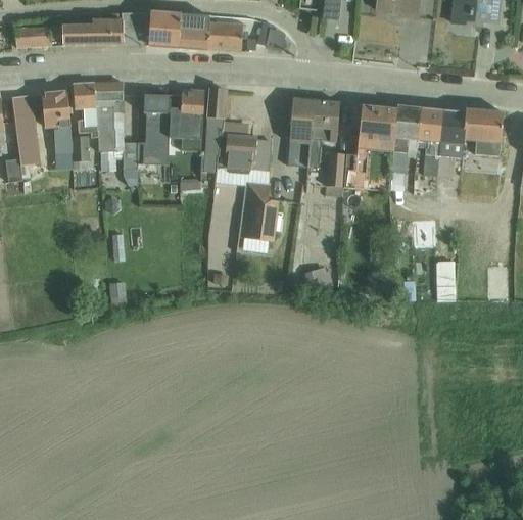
[(325,0),(323,18),(339,20),(341,0),(325,0)]
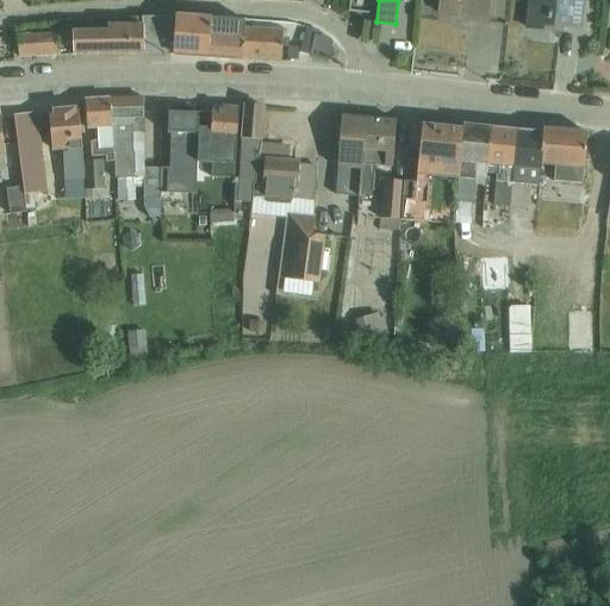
[(439,0),(437,11),(464,14),(464,19),(489,22),(491,0),(439,0)]
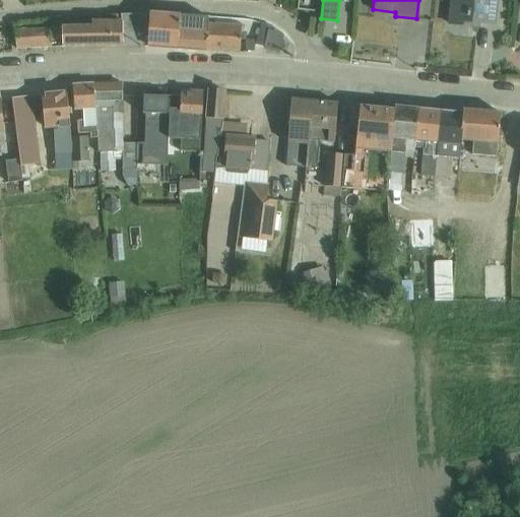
[(451,0),(449,22),(477,25),(477,21),(495,23),(497,0),(451,0)]
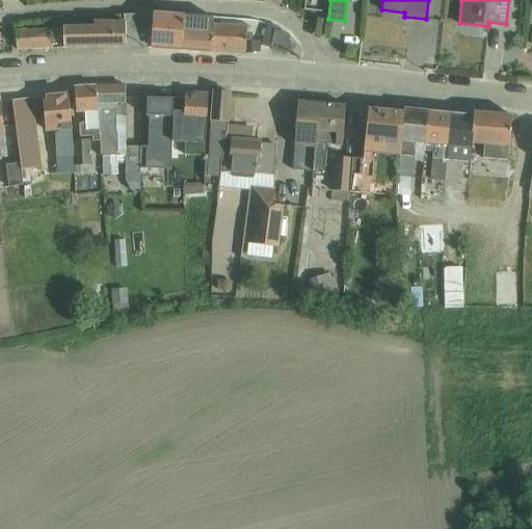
[(149,44),(150,12),(113,14),(114,21),(95,21),(95,25),(64,26),(64,45),(149,44)]
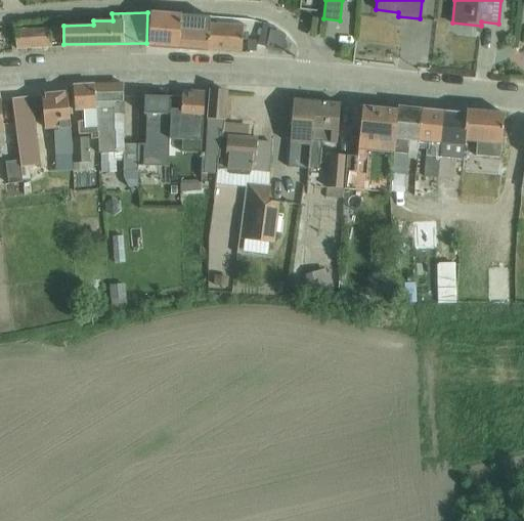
[(147,12),(146,43),(146,45),(179,47),(181,14),(151,12),(151,13),(147,12)]
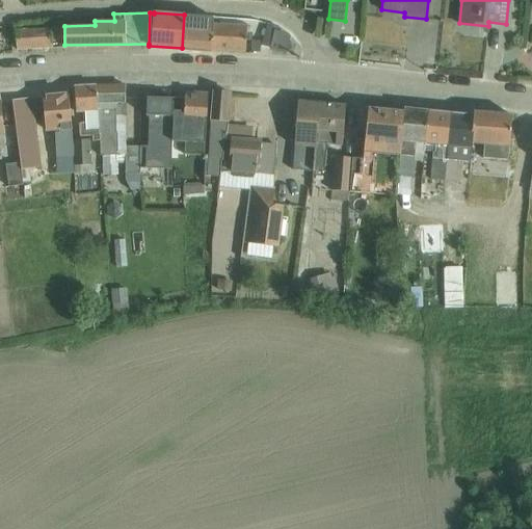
[(184,15),(182,48),(211,50),(213,23),(214,16),(184,15)]
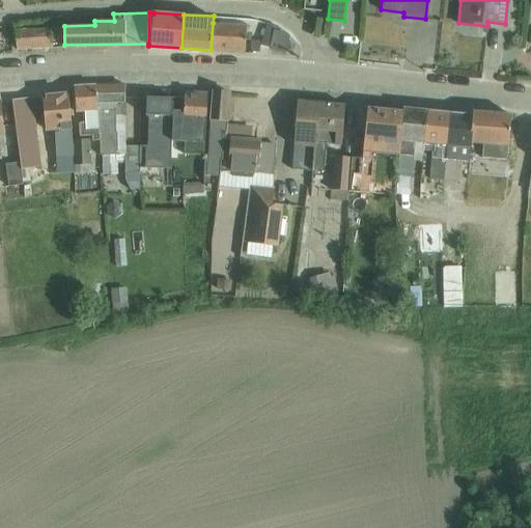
[(213,23),(211,50),(245,53),(246,39),(250,39),(251,25),(213,23)]
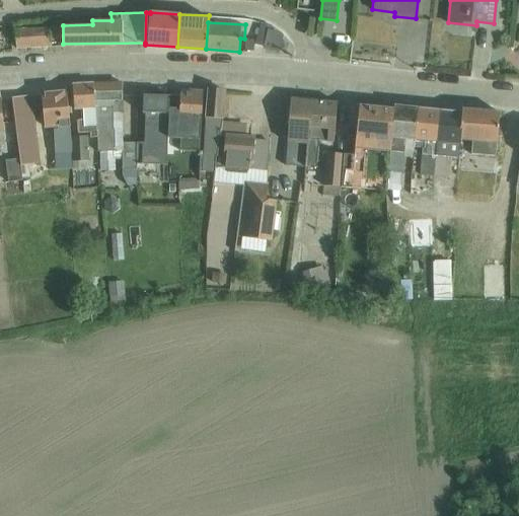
[(266,46),(271,27),(271,24),(261,22),(256,40),(254,40),(245,39),(245,50),(253,50),(254,44),(264,46),(266,46)]
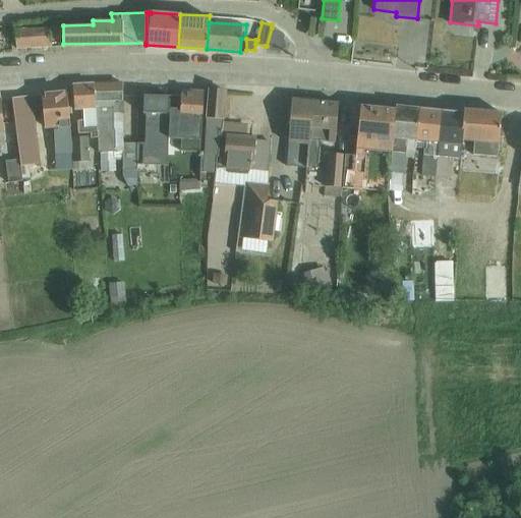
[(50,26),(14,29),(16,48),(51,46),(50,26)]
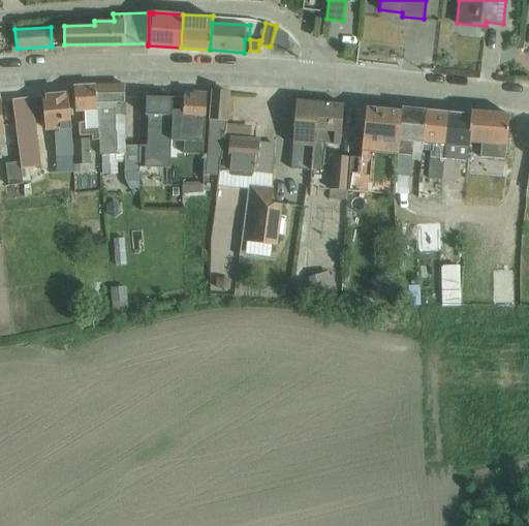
[(271,47),(269,47),(268,50),(284,52),(288,33),(279,29),(276,28),(271,47)]
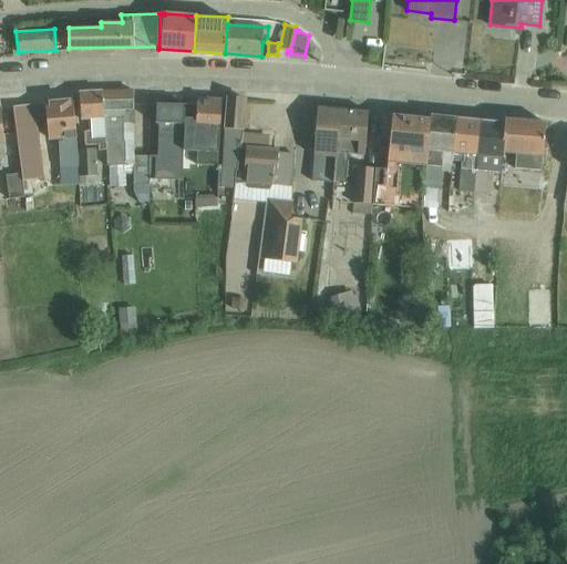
[(133,89),(102,90),(106,149),(107,164),(110,164),(110,186),(127,185),(127,163),(134,163),(134,154),(133,89)]
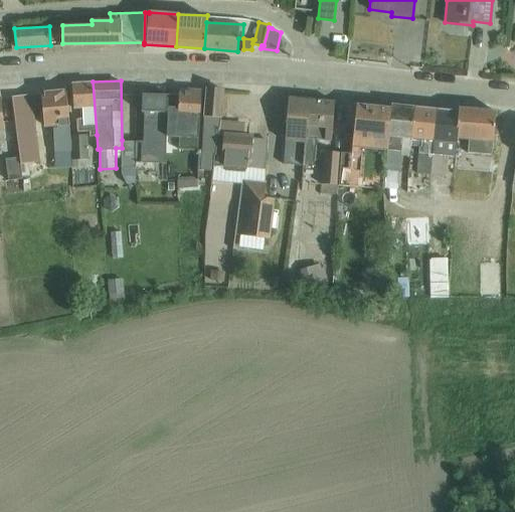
[(97,135),(93,81),(72,83),(73,108),(82,107),(82,117),(76,118),(77,131),(90,131),(90,135),(97,135)]
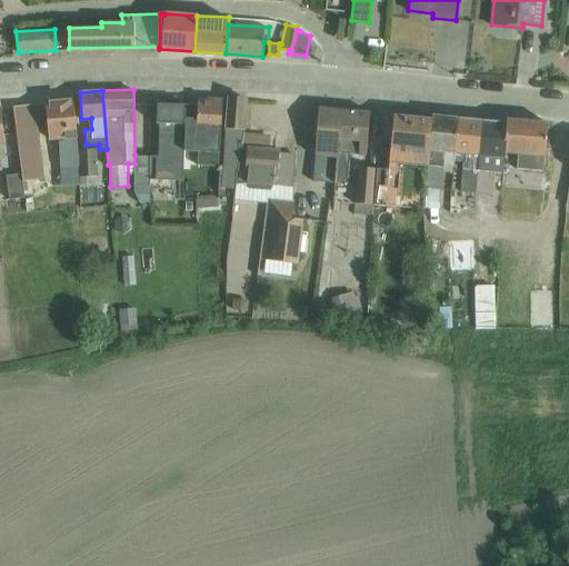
[(197,117),(193,150),(198,150),(197,161),(218,164),(222,99),(198,97),(197,117)]
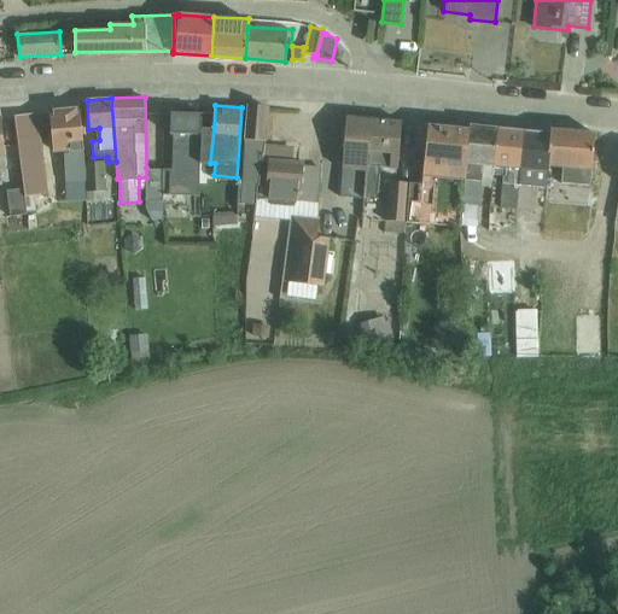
[(256,203),(264,145),(268,107),(248,105),(239,202),(256,203)]
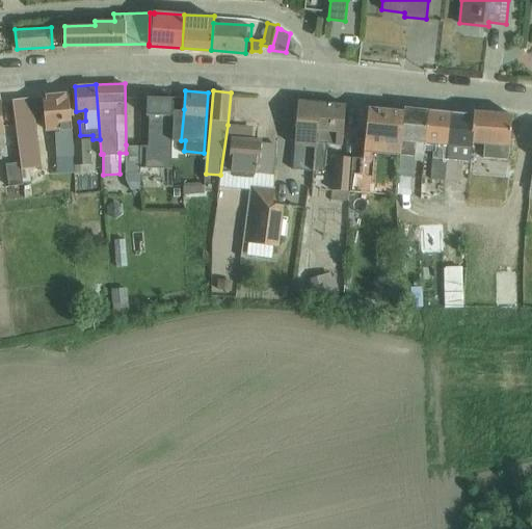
[(69,93),(44,96),(47,130),(55,130),(58,173),(74,172),(73,155),(74,155),(73,137),(69,93)]
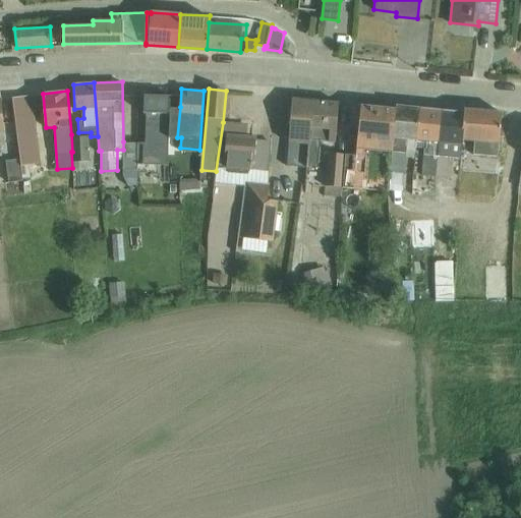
[(145,141),(123,141),(123,150),(123,174),(127,184),(137,184),(137,164),(168,164),(169,136),(170,107),(170,95),(143,94),(143,112),(146,112),(145,141)]
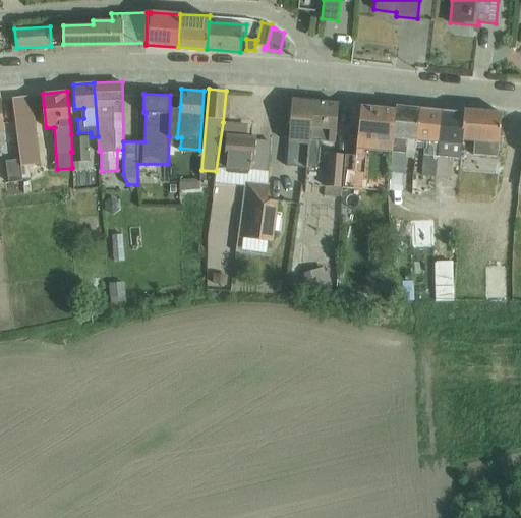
[(19,158),(22,177),(30,176),(29,164),(40,163),(32,95),(11,97),(19,158)]
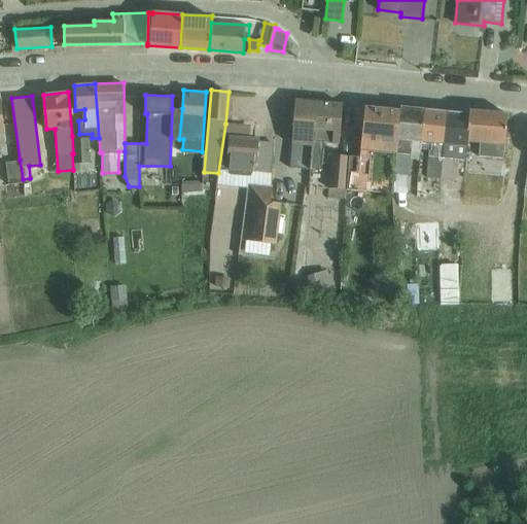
[(310,169),(315,101),(295,99),(289,167),(310,169)]
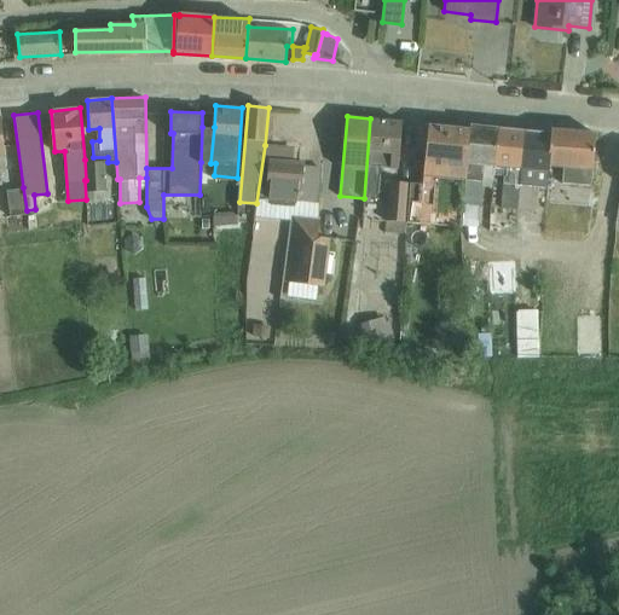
[(370,119),(364,198),(379,199),(381,167),(398,168),(401,121),(370,119)]
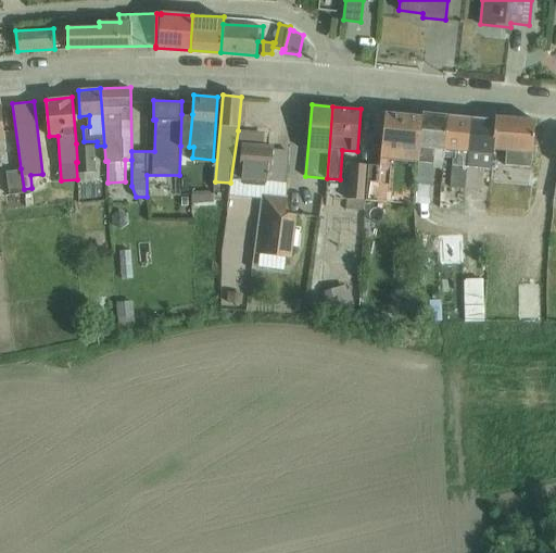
[(418,160),(422,116),(384,113),(380,156),(418,160)]
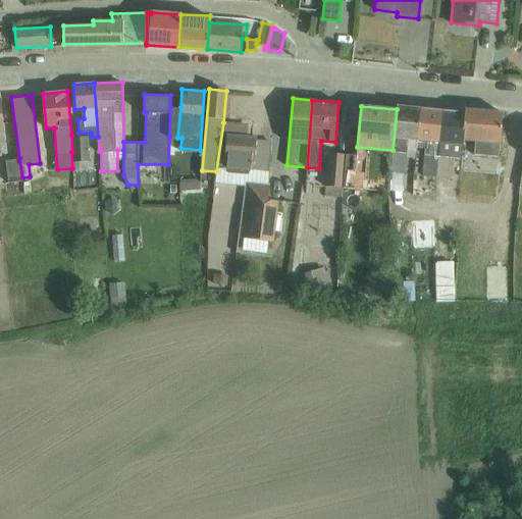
[(397,109),(393,150),(388,182),(404,183),(407,156),(414,156),(416,146),(419,108),(397,106),(397,109)]
